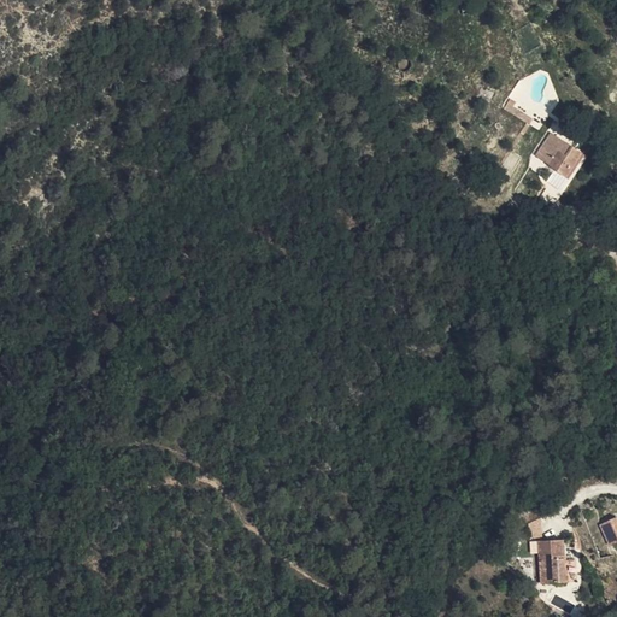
[(533,153),(568,181),(586,157),(552,130),(533,153)]
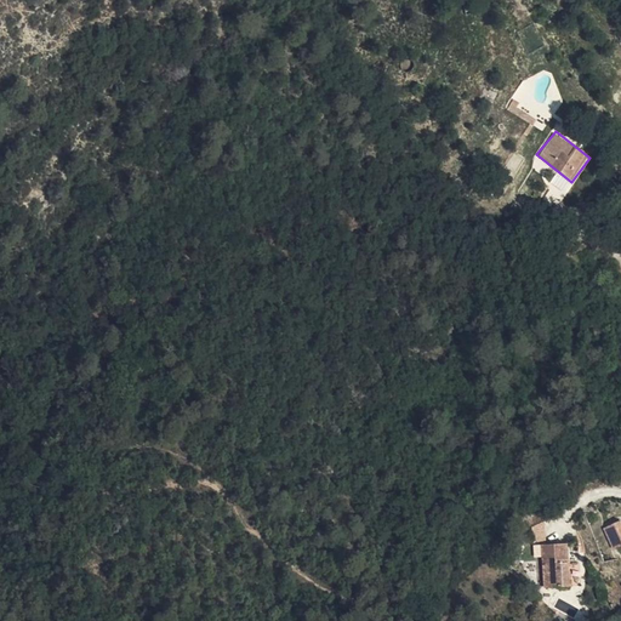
[(542,524),(533,527),(536,542),(546,539),(542,524)]
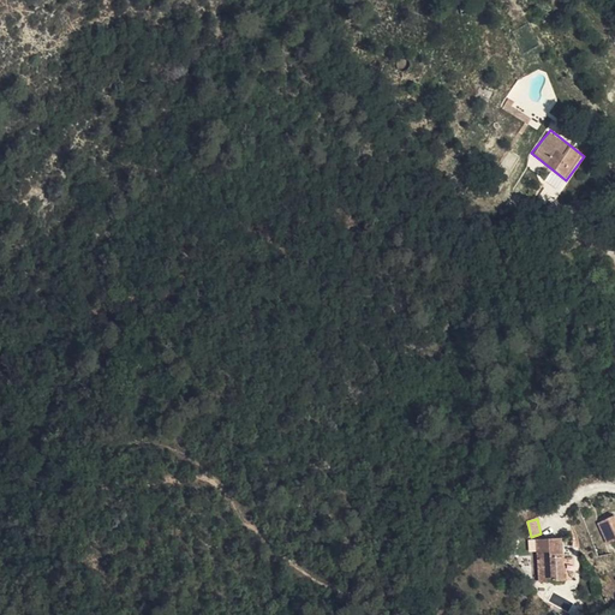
[(614,529),(609,532),(605,526),(590,535),(602,555),(610,551),(613,554),(614,553),(614,529)]
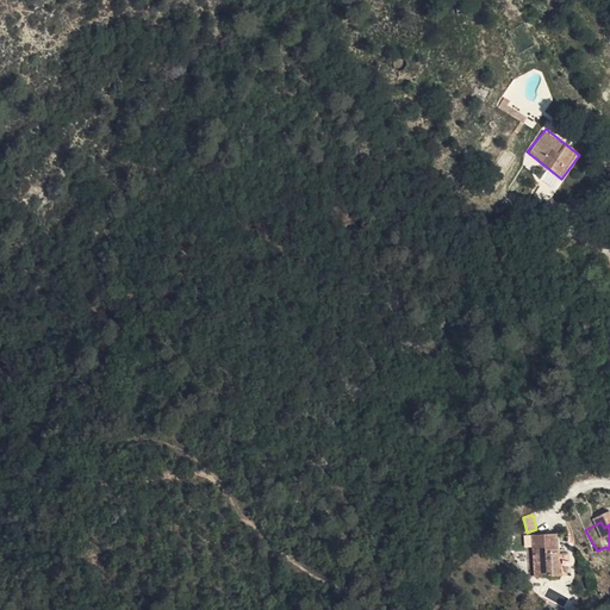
[(530,595),(555,591),(555,578),(552,578),(551,568),(548,548),(526,551),(530,595)]
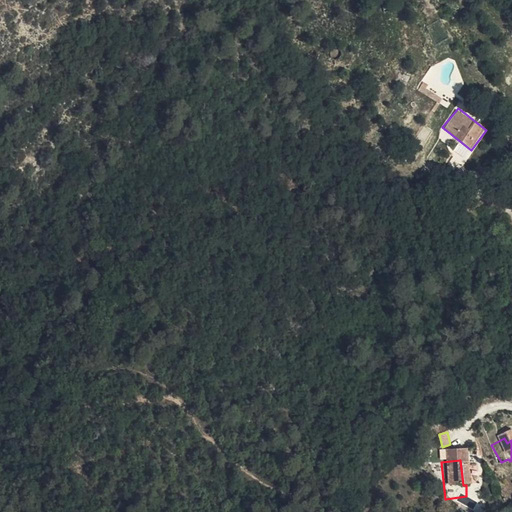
[(466,485),(466,496),(476,495),(474,476),(462,477),(463,485),(466,485)]
